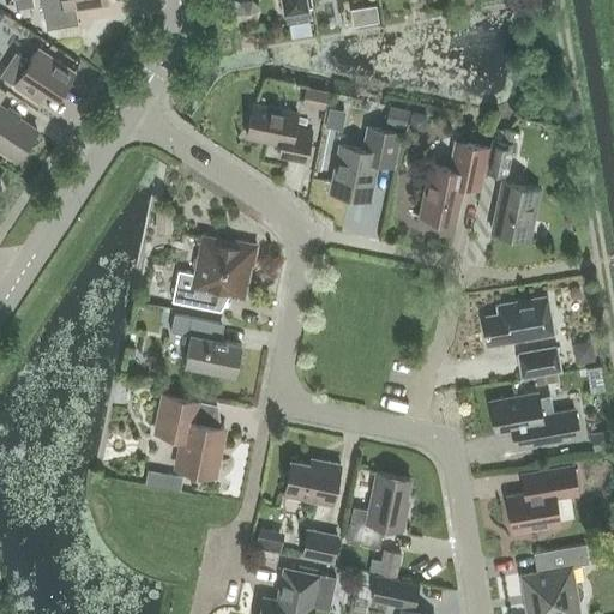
[(12,0),(14,11),(32,8),(31,0),(12,0)]
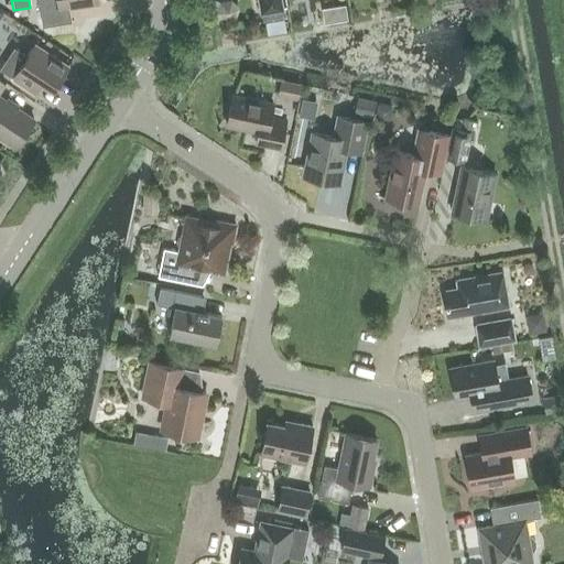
[(68,8),(98,2),(97,0),(38,0),(42,28),(71,22),(68,8)]
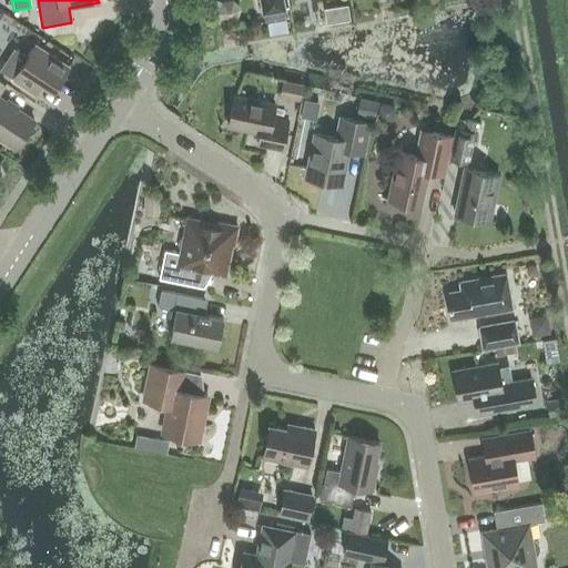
[(259,0),(262,14),(285,10),(283,0),(259,0)]
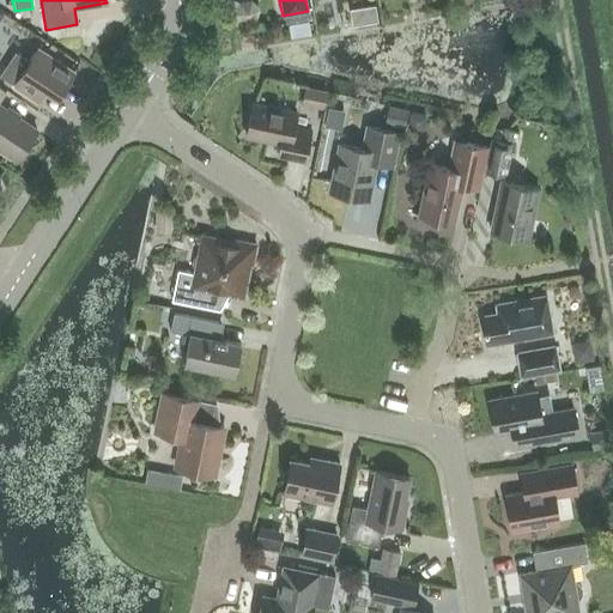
[(37,49),(29,61),(14,52),(0,74),(0,76),(13,85),(12,86),(37,102),(44,90),(56,98),(73,73),(37,49)]
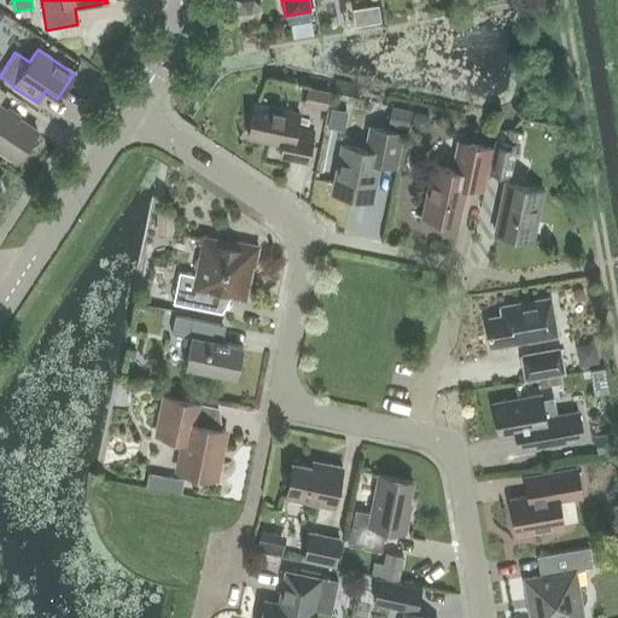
[(330,93),(308,88),(304,105),(327,109),(330,93)]
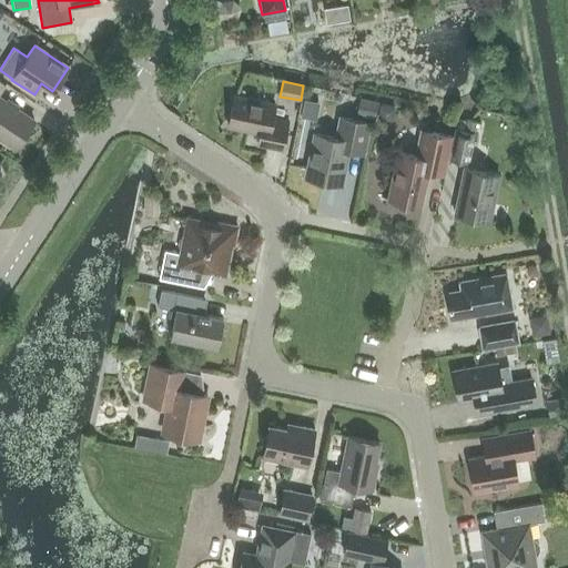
[(0,138),(14,149),(33,121),(0,98),(0,92),(4,85),(0,82),(0,138)]
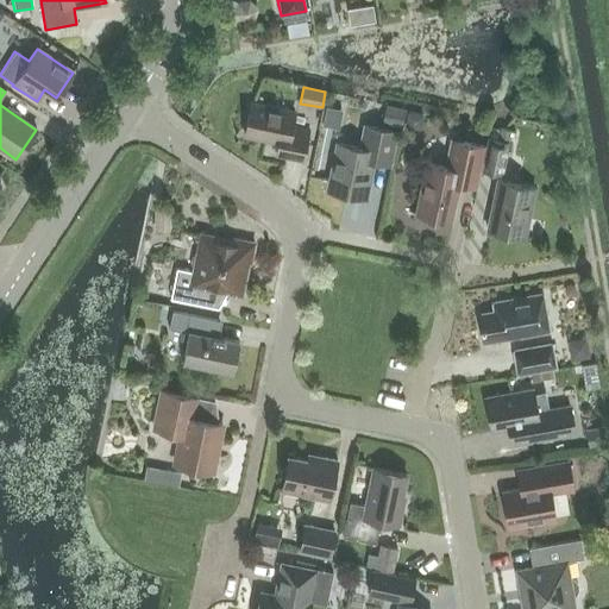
[(244,136),(277,143),(275,155),(302,159),(308,131),(292,127),(294,113),(250,104),(244,136)]
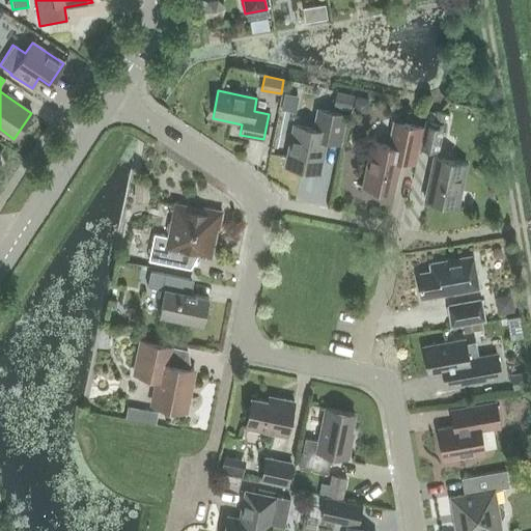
[(337,92),(333,107),(350,111),(353,95),(337,92)]
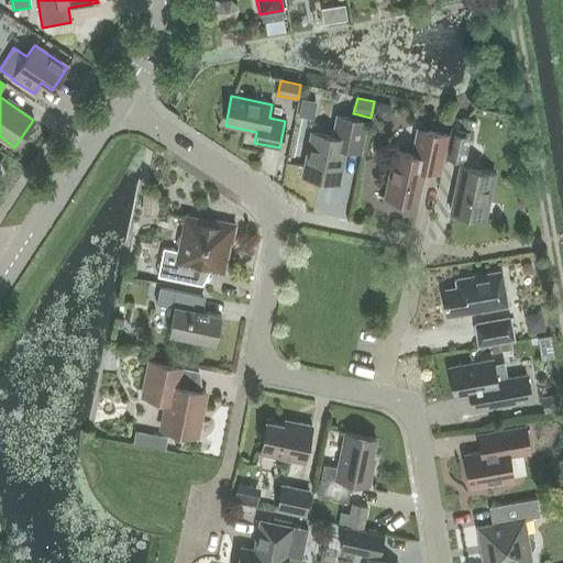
[(376,102),(374,118),(389,120),(392,106),(376,102)]
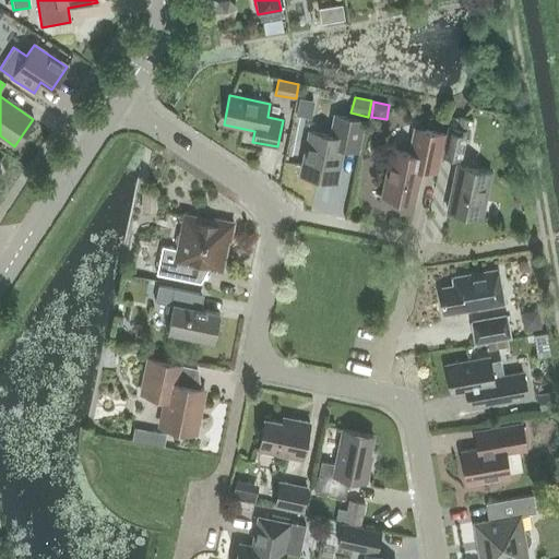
[(356,151),(363,122),(335,116),(331,137),(310,132),(301,176),(334,182),(341,149),(356,151)]
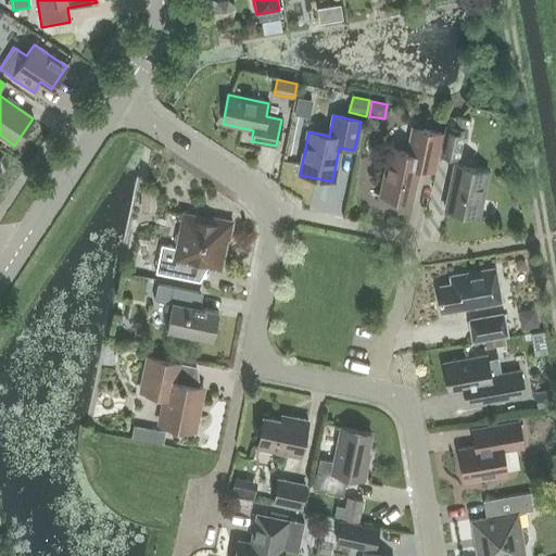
[(447,116),(439,156),(458,160),(466,119),(447,116)]
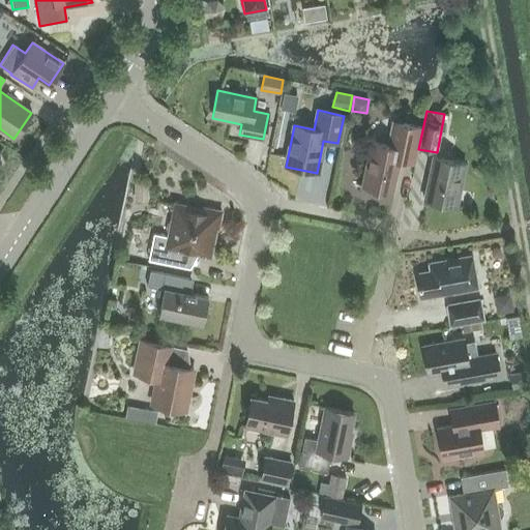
[(413,165),(418,140),(421,126),(392,120),(387,146),(371,143),(361,187),(391,194),(399,162),(413,165)]
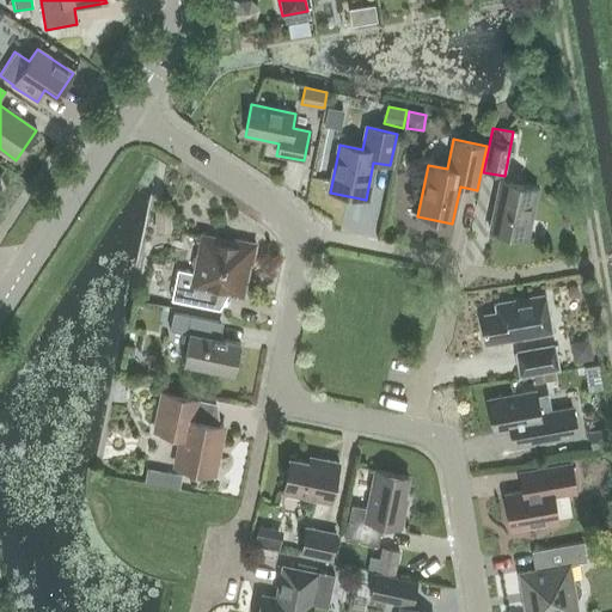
[(526,239),(537,190),(500,182),(489,231),(526,239)]
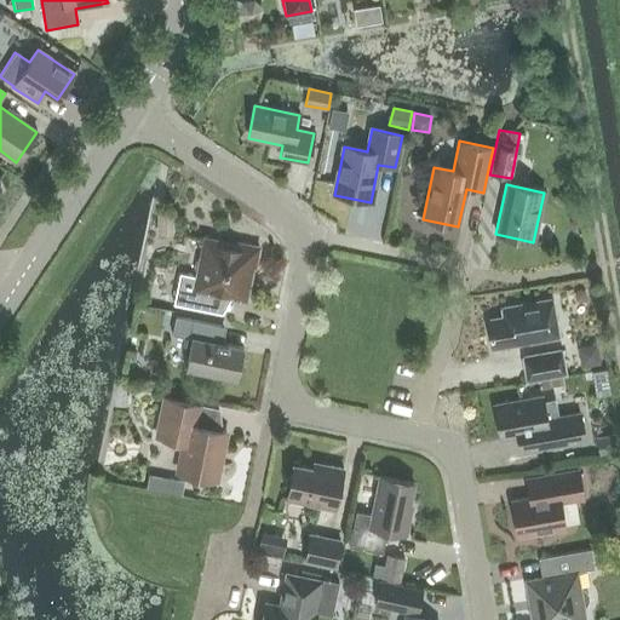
[(173,214),(158,213),(156,236),(172,236),(173,214)]
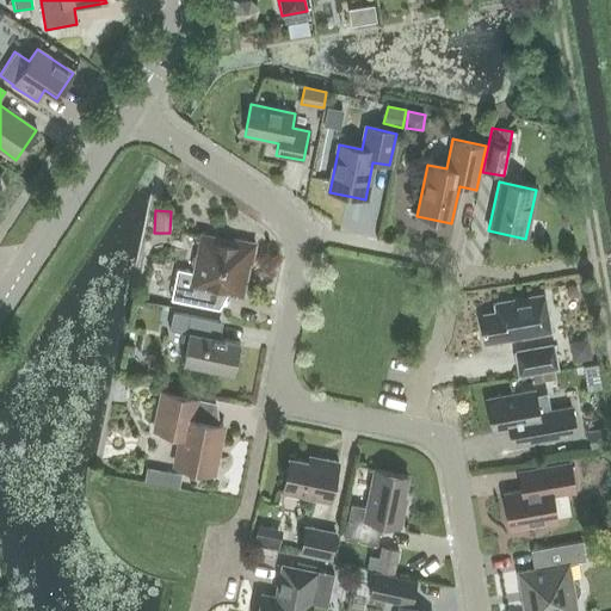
[(251,264),(254,245),(235,240),(234,242),(201,235),(192,273),(177,270),(171,300),(203,307),(207,290),(241,297),(248,264),(251,264)]
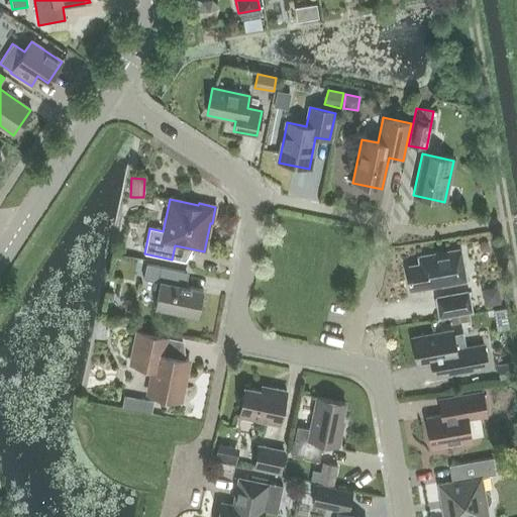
[(410,292),(466,282),(459,250),(418,257),(419,265),(406,268),(410,292)]
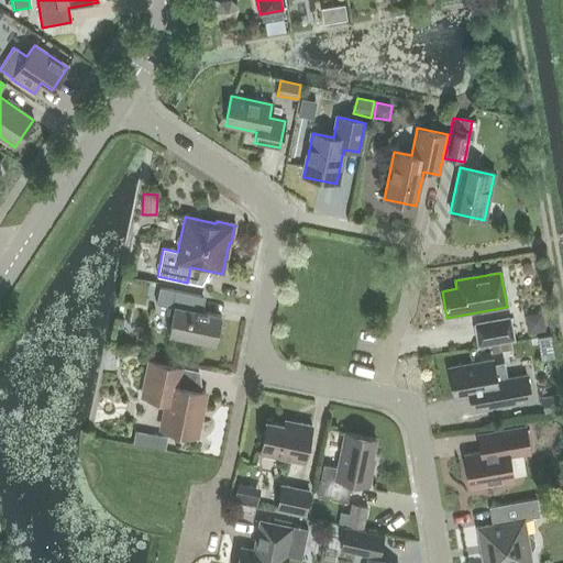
[(201,297),(174,291),(159,288),(155,305),(174,308),(168,334),(214,344),(220,317),(198,312),(201,297)]
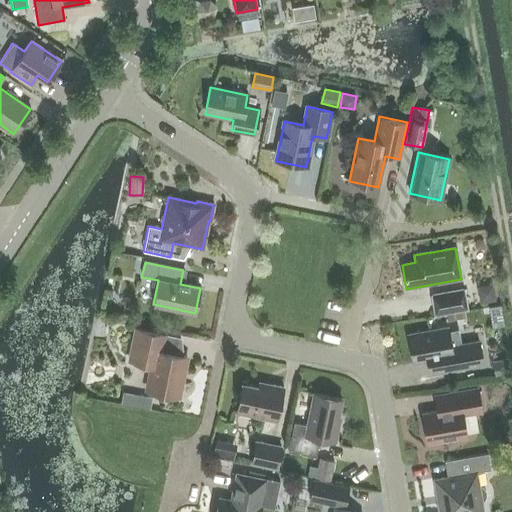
[(464,288),(430,294),(435,316),(468,310),(464,288)]
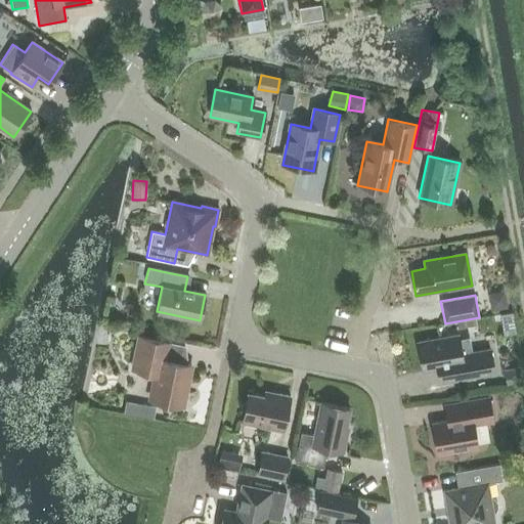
[(423,372),(437,368),(440,384),(494,374),(490,348),(472,351),(469,338),(459,340),(457,336),(418,343),(423,372)]
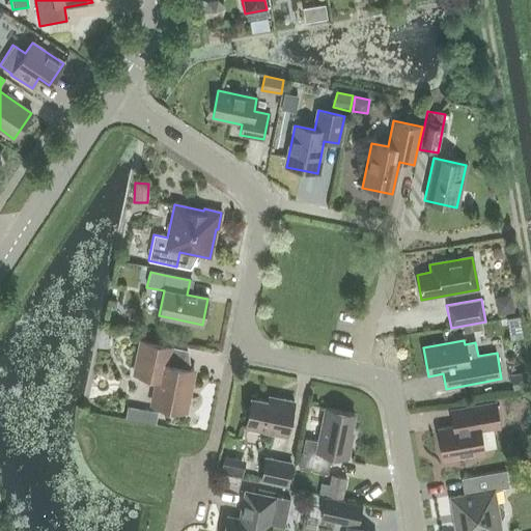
[(185,412),(193,370),(167,365),(171,347),(140,341),(134,375),(157,380),(151,406),(185,412)]
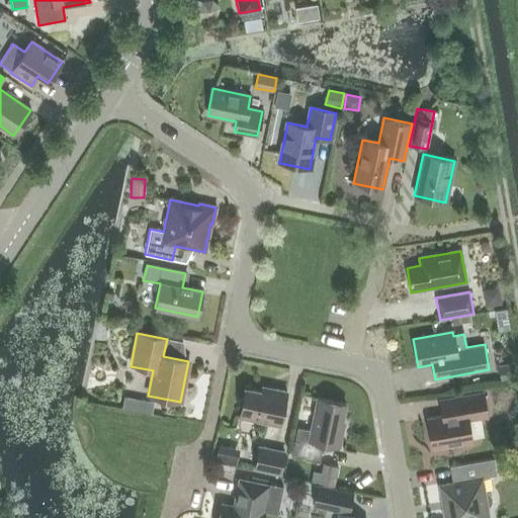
[(498,365),(501,380),(514,378),(512,363),(498,365)]
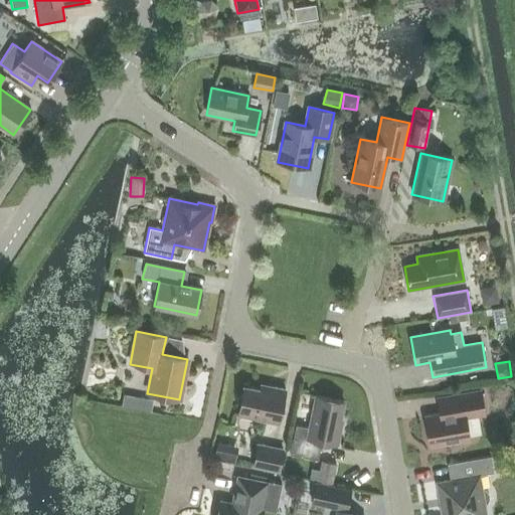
[(278,423),(285,390),(272,387),(271,392),(243,386),(237,414),(278,423)]
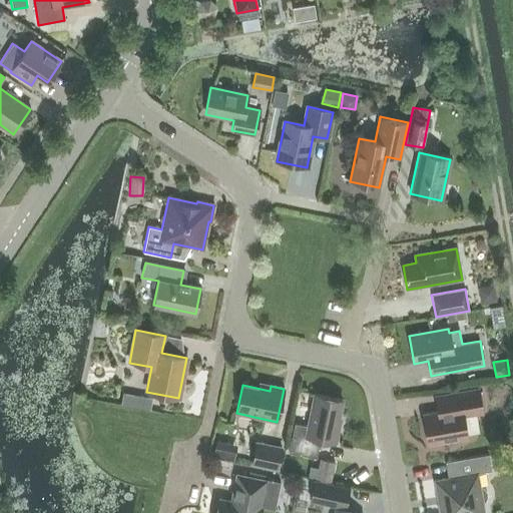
[(435,397),(438,412),(423,415),(428,445),(467,438),(464,416),(482,413),(478,389),(435,397)]
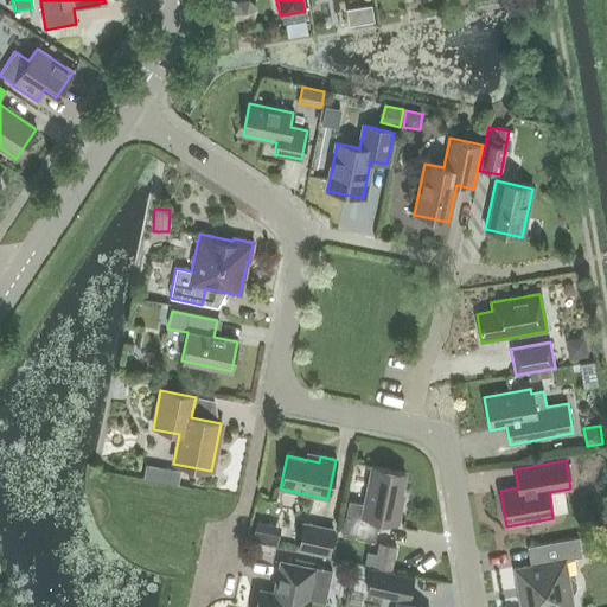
[(178,483),(180,470),(146,461),(144,475),(178,483)]
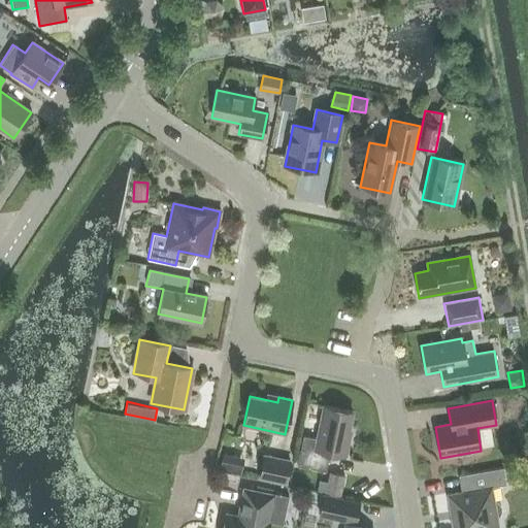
[(303,435),(300,451),(297,465),(326,471),(329,453),(345,456),(350,437),(348,437),(353,413),(323,406),(317,438),(303,435)]
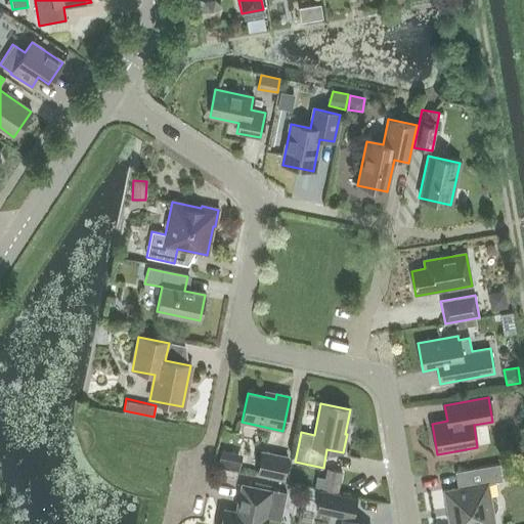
[(289,456),(261,451),(256,474),(284,480),(289,456)]
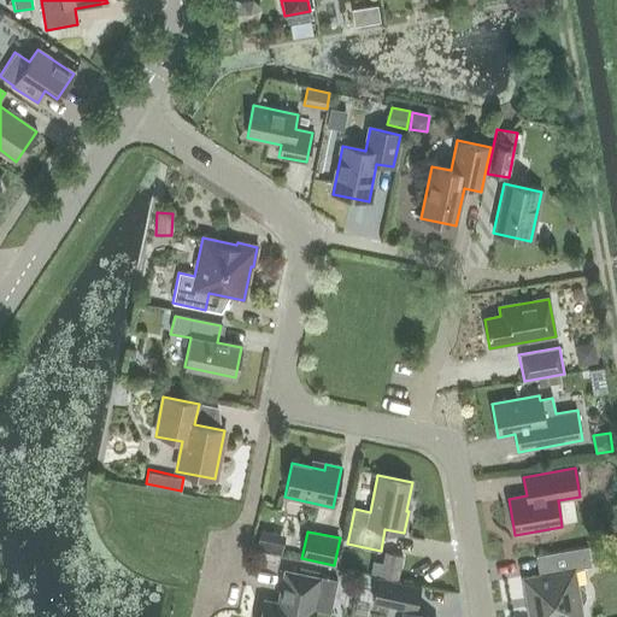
[(582,616),(580,604),(583,599),(585,593),(582,588),(577,585),(574,570),(591,566),(587,547),(535,556),(539,575),(522,577),(528,616),(582,616)]
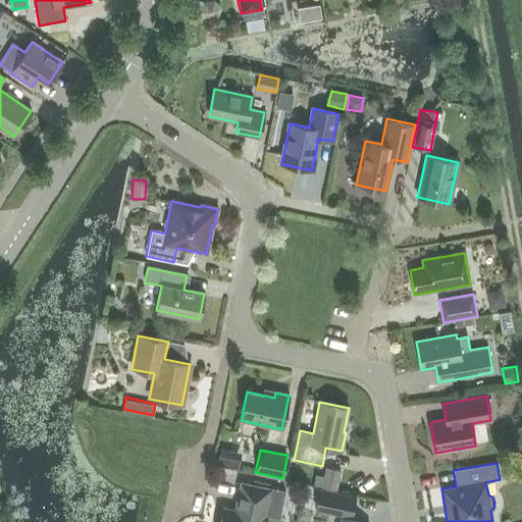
[(340,470),(327,468),(322,487),(335,490),(340,470)]
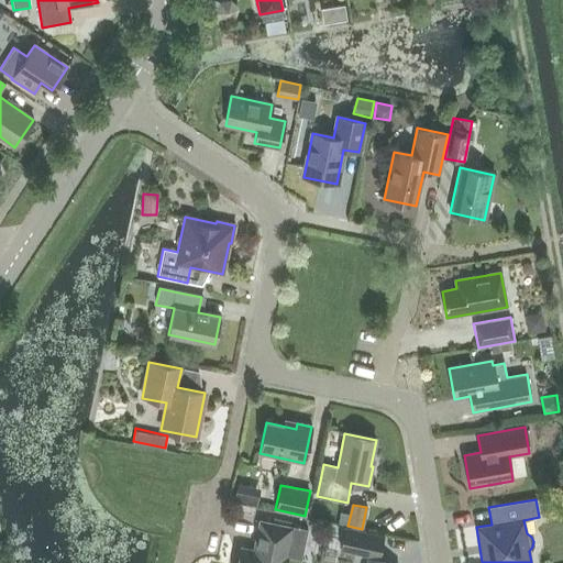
[(286,556),(291,528),(260,520),(253,550),(240,548),(236,562),(286,562),(288,558),(286,556)]
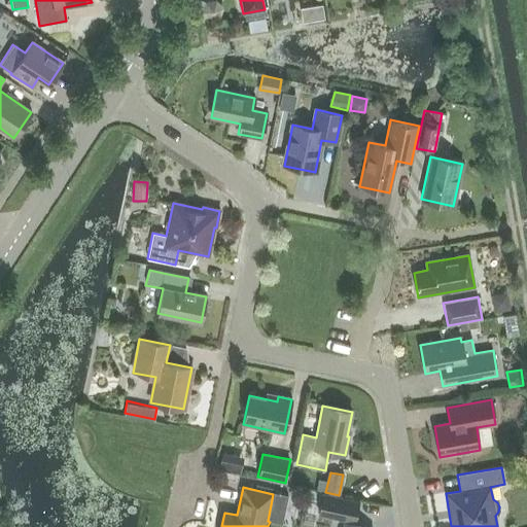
[(322,493),(317,515),(354,524),(359,501),(322,493)]
